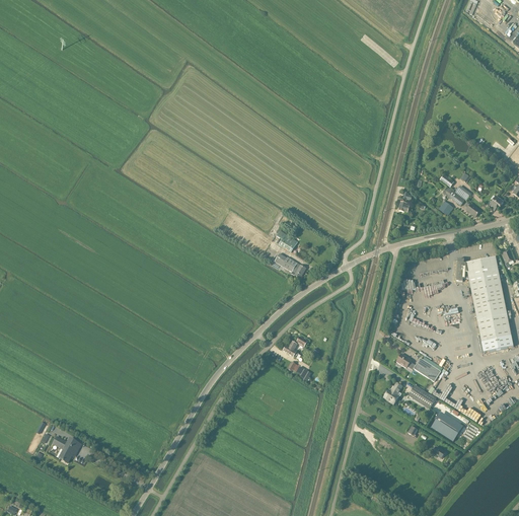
[(469,1),(466,9),(472,12),(477,0),(470,0),(470,1),(469,1)]
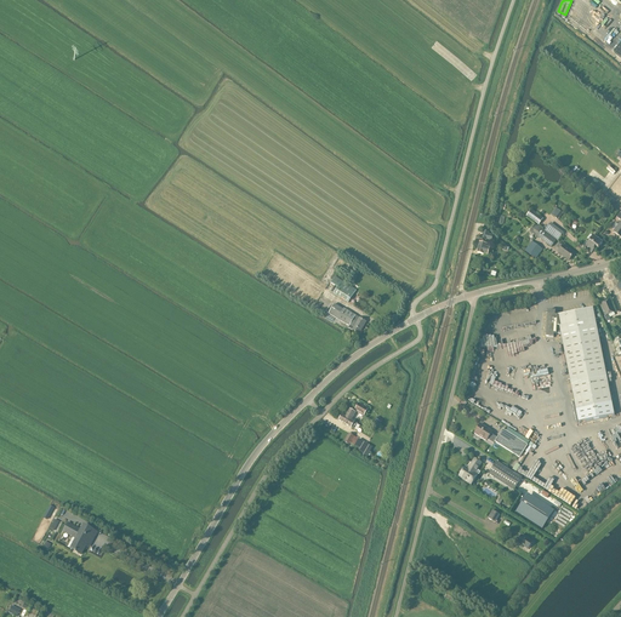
[(558,216),(563,210),(556,205),(551,211),(558,216)]
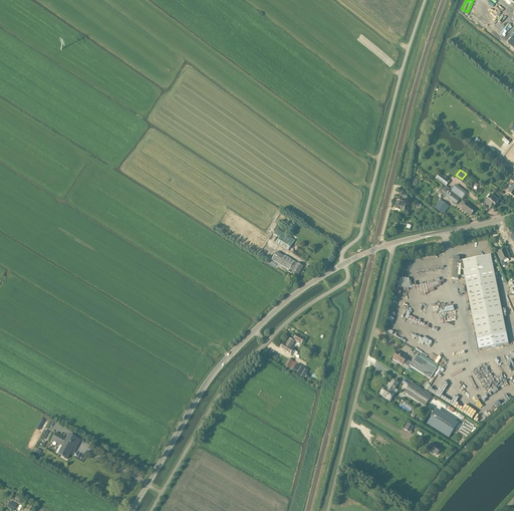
[(449,179),(440,172),(436,177),(446,184),(449,179)]
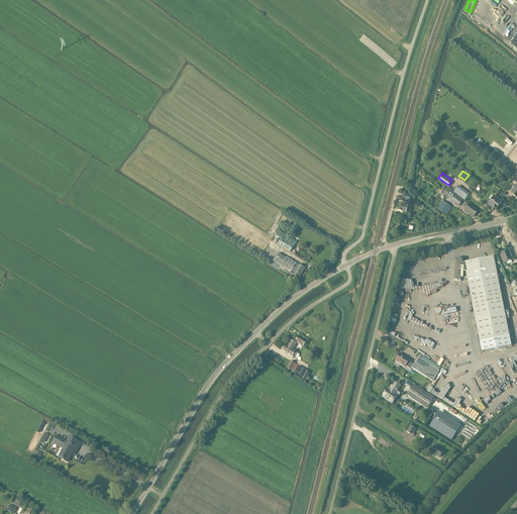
[(454,185),(453,186),(454,188),(453,190),(463,197),(464,198),(470,191),(458,183),(456,186),(454,185)]
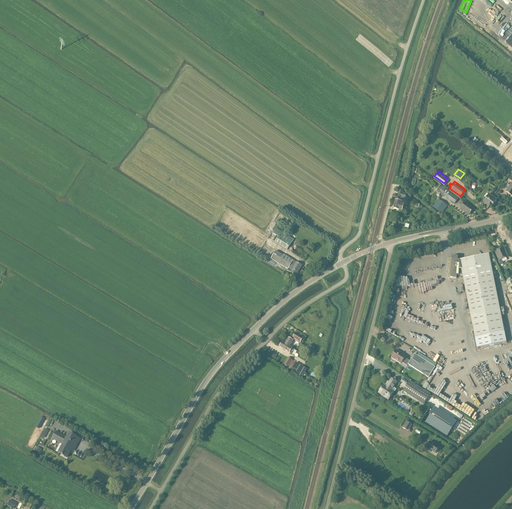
[(459,195),(449,188),(441,182),(437,188),(454,201),(459,195)]
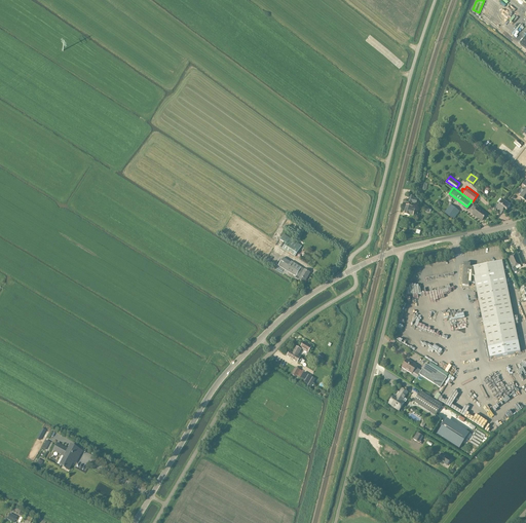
[(409,192),(408,199),(416,201),(417,196),(413,195),(414,193),(409,192)]
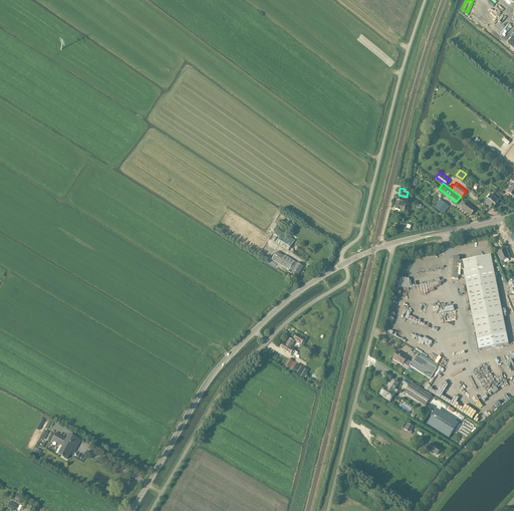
[(484,199),(486,200),(484,203),(490,207),(492,204),(491,204),(493,202),(495,203),(499,199),(491,193),(488,197),(486,196),(484,199)]
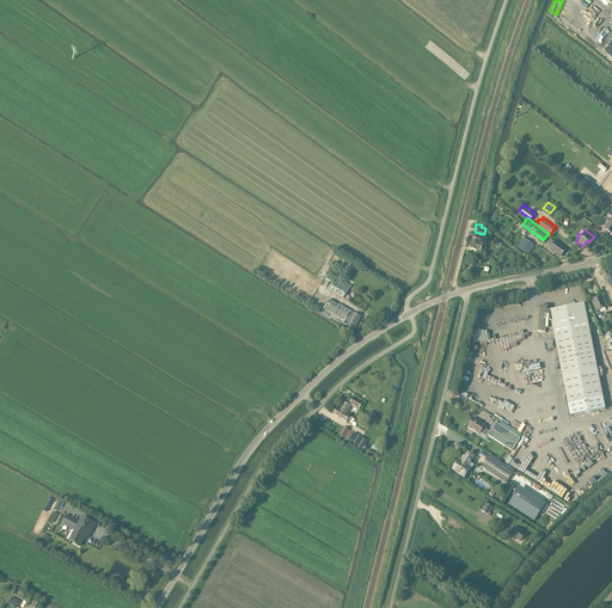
[(483,241),(478,240),(479,238),(475,237),(476,233),(473,233),(472,237),(470,246),(477,247),(481,249),(483,241)]
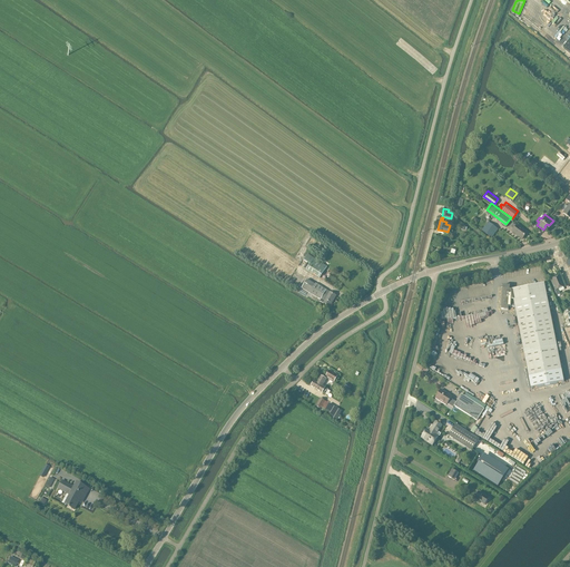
[(498,226),(488,218),(482,227),(491,235),(498,226)]
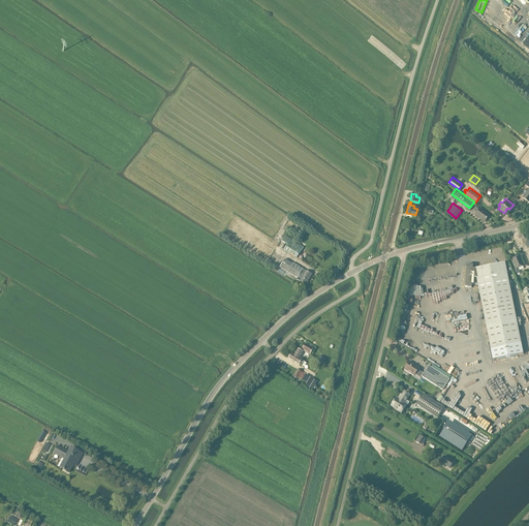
[(473,209),(476,212),(475,212),(485,219),(489,214),(479,207),(476,205),(473,209)]
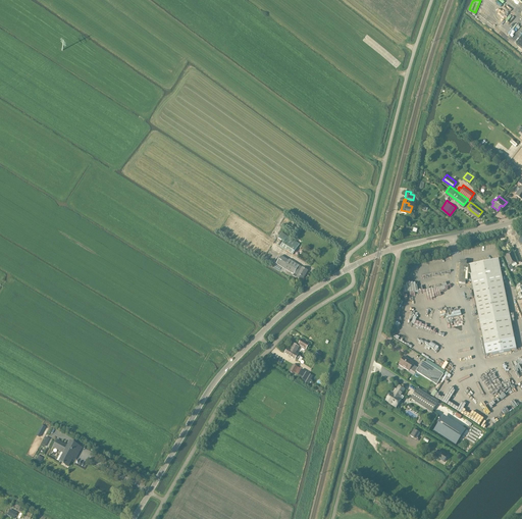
[(280,244),(293,252),(300,241),(281,229),(278,236),(283,239),(280,244)]
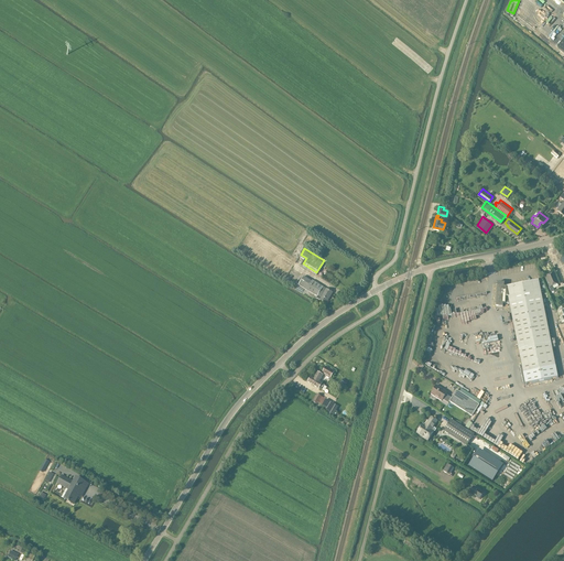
[(554,288),(552,283),(559,281),(554,270),(545,274),(550,284),(549,284),(551,289),(554,288)]
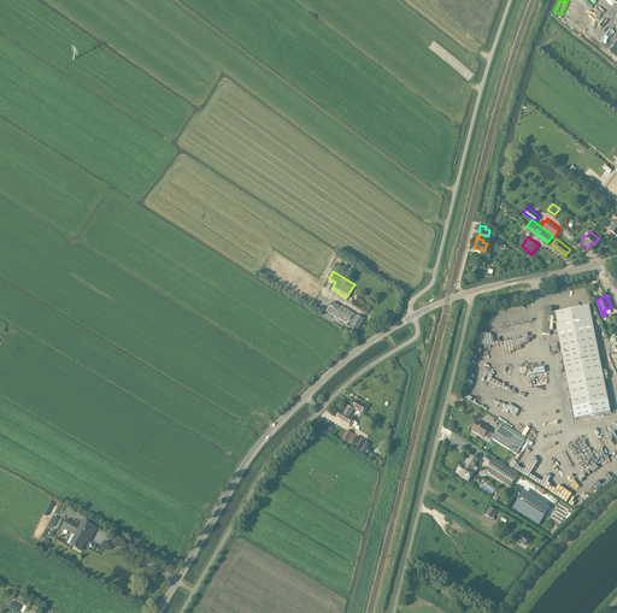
[(350,324),(354,317),(357,313),(353,311),(341,304),(333,299),(325,308),(347,320),(346,322),(350,324)]
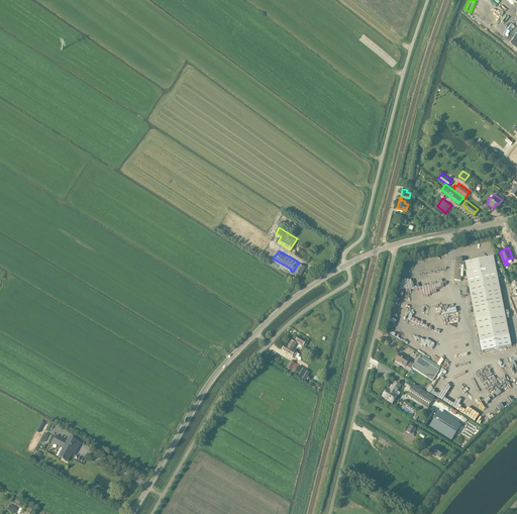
[(511,343),(509,333),(494,254),(463,261),(461,260),(462,257),(455,255),(454,278),(460,279),(460,275),(467,276),(482,349),(511,343)]
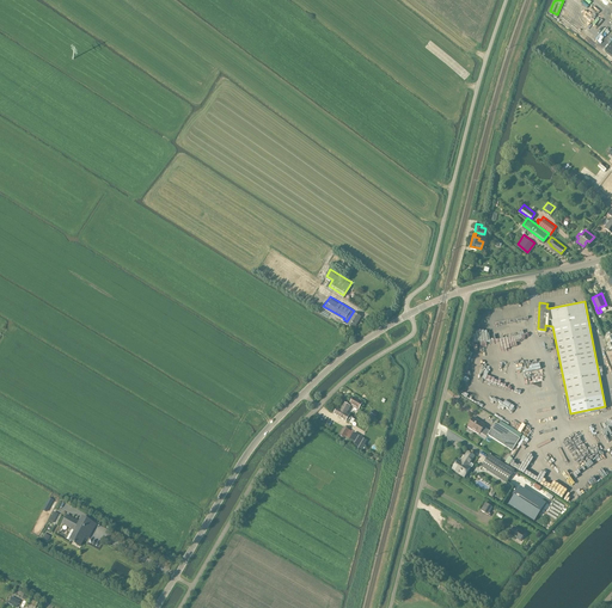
[(354,311),(352,314),(347,321),(354,326),(361,314),(354,309),(354,311)]
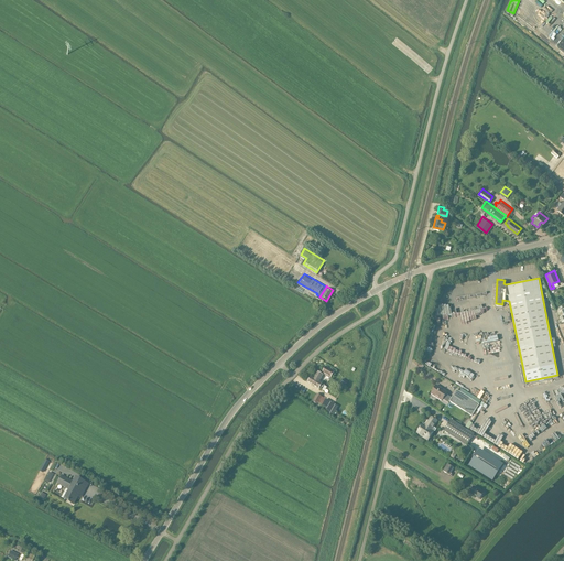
[(481,336),(483,343),(499,341),(498,331),(487,332),(487,335),(481,336)]
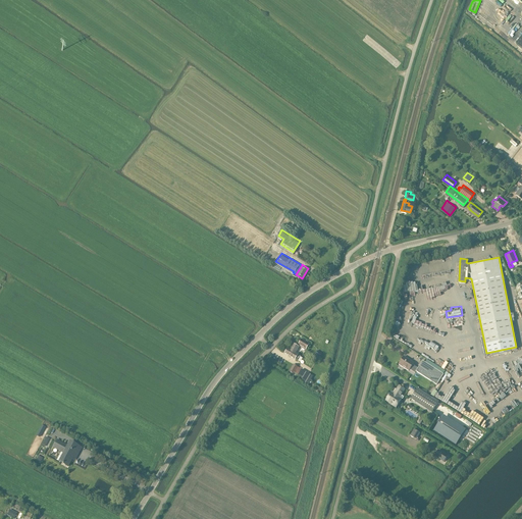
[(301,354),(298,352),(296,351),(300,344),(306,347),(310,341),(303,336),(298,344),(294,342),(291,348),(288,346),(284,351),(296,357),(298,359),(301,354)]
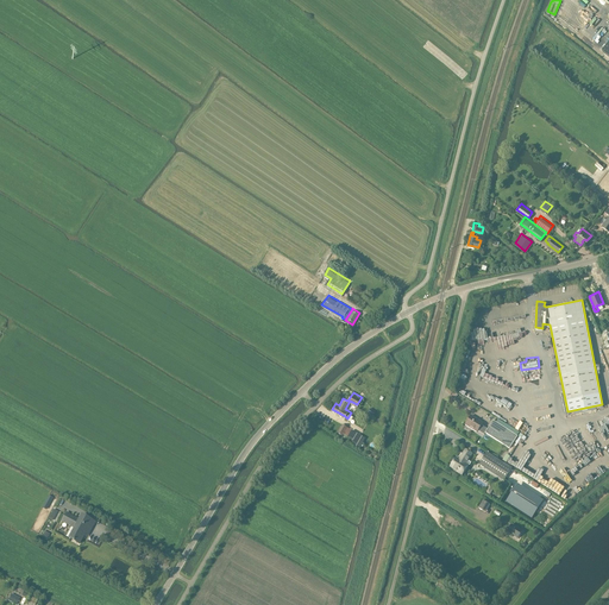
[(471,413),(465,421),(477,429),(478,428),(484,432),(485,430),(509,446),(518,433),(493,417),(488,426),(482,422),(483,420),(471,413)]
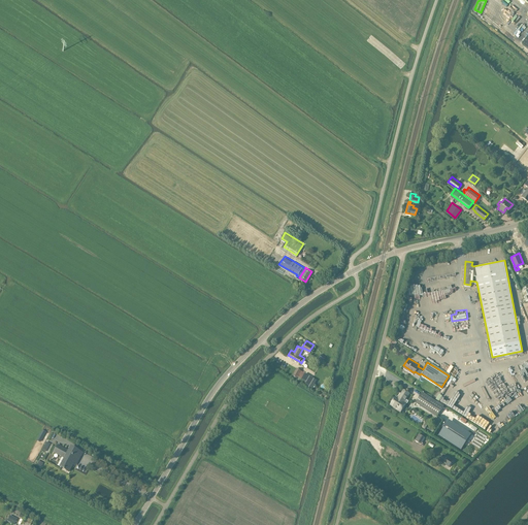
[(297,366),(292,373),(297,375),(297,374),(301,376),(304,370),(297,366)]
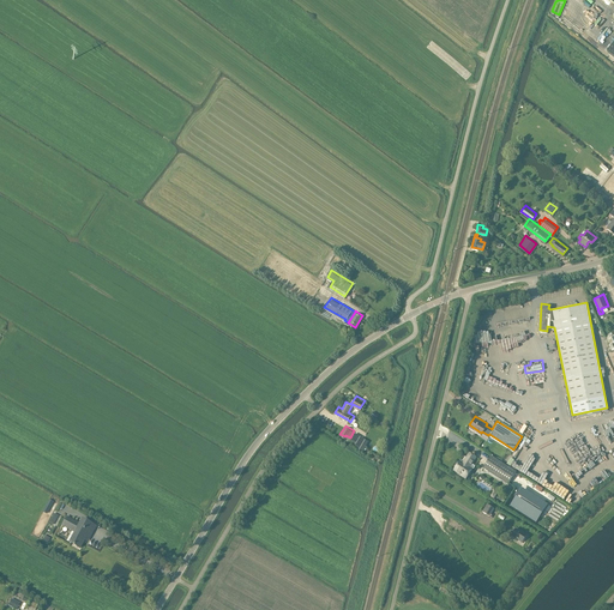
[(360,434),(354,445),(362,451),(366,444),(365,444),(368,439),(360,434)]
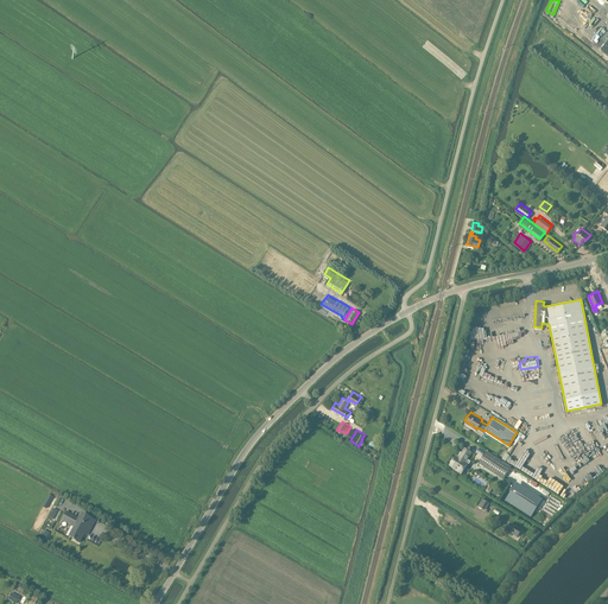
[(470,458),(467,457),(472,450),(464,446),(458,456),(455,453),(449,463),(461,471),(467,462),(468,463),(470,458)]
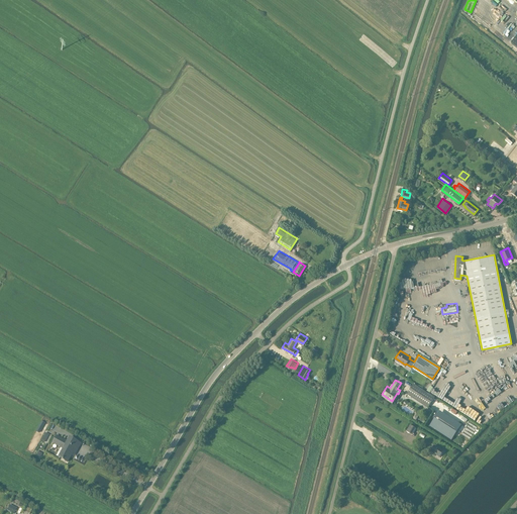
[(413,382),(406,392),(427,406),(434,395),(413,382)]
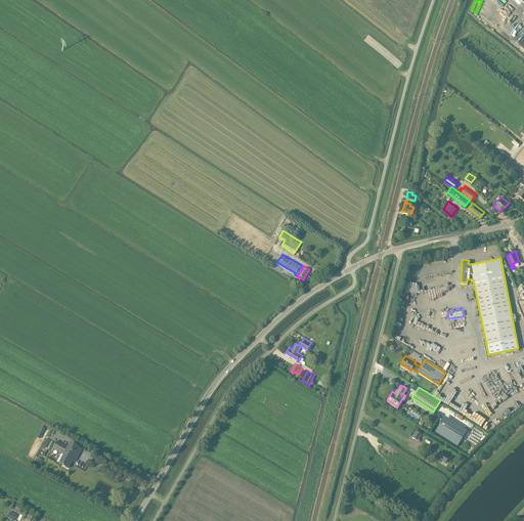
[(445,414),(435,429),(456,443),(467,428),(445,414)]
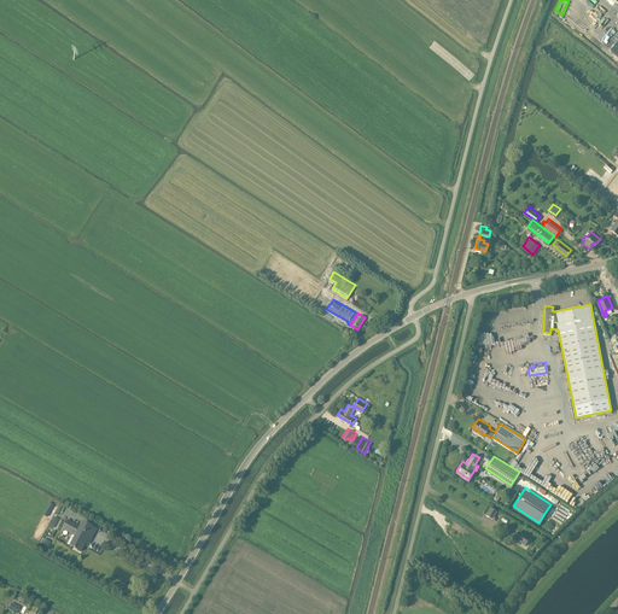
[(50,500),(42,512),(47,514),(53,502),(50,500)]
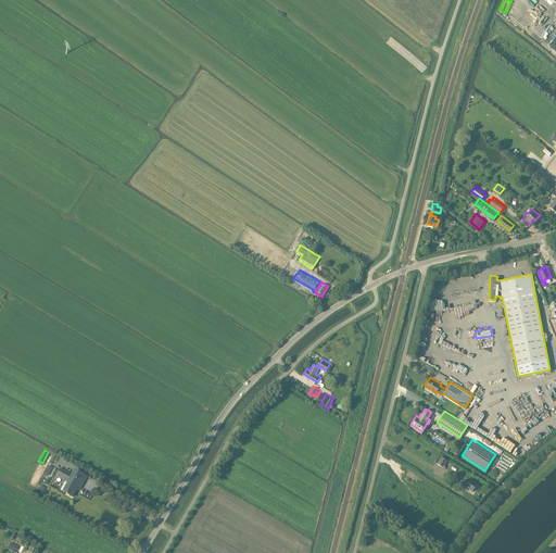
[(441,454),(437,461),(443,465),(447,459),(441,454)]
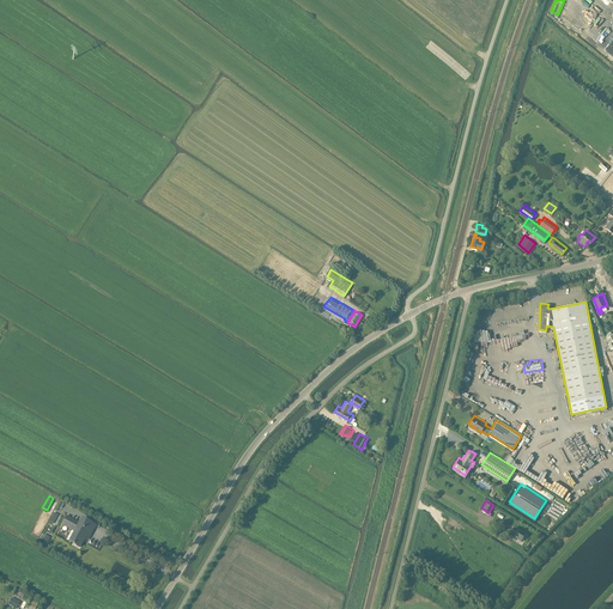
[(61,522),(74,528),(68,539),(79,544),(84,536),(87,537),(96,523),(82,515),(79,519),(66,512),(61,522)]
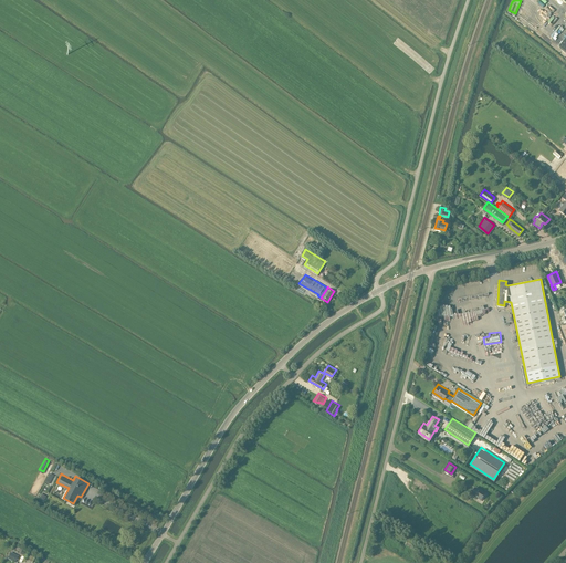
[(485,492),(475,486),(472,492),(481,498),(485,492)]
